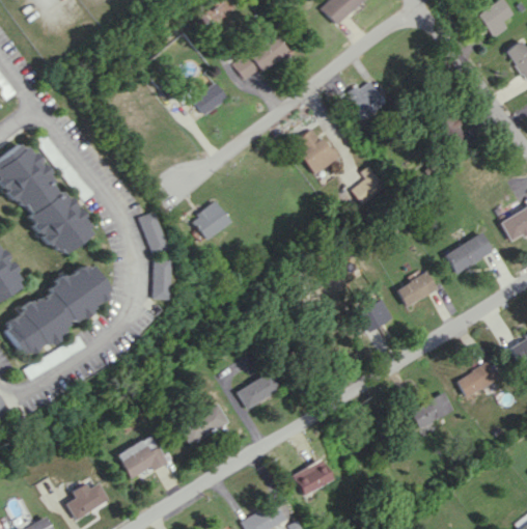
[(238,6),(229,0),(222,0),(206,22),(219,31),(238,6)]
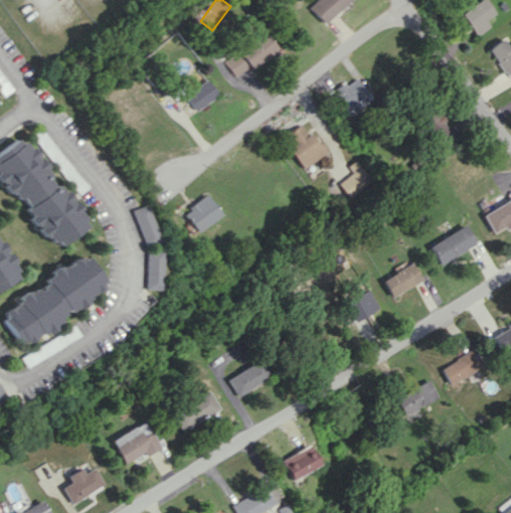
[(325,25),(351,0),(318,0),(309,9),(325,25)]
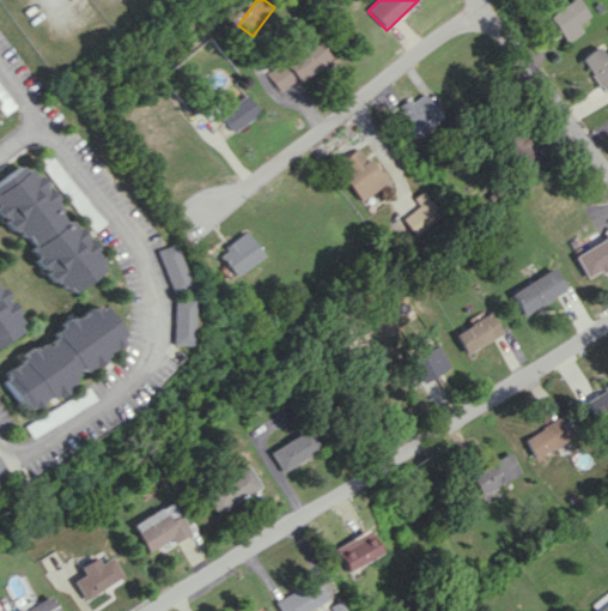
[(588,34),(582,25),(594,18),(579,0),(576,0),(552,18),(572,44),(588,34)]
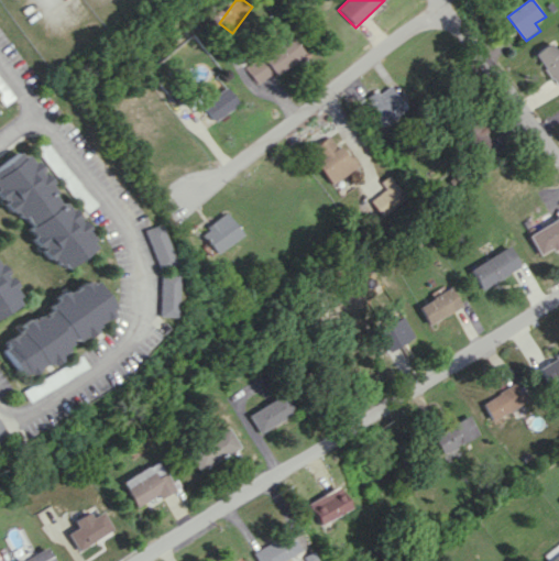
[(245,69),(260,87),(302,54),(288,36),(245,69)]
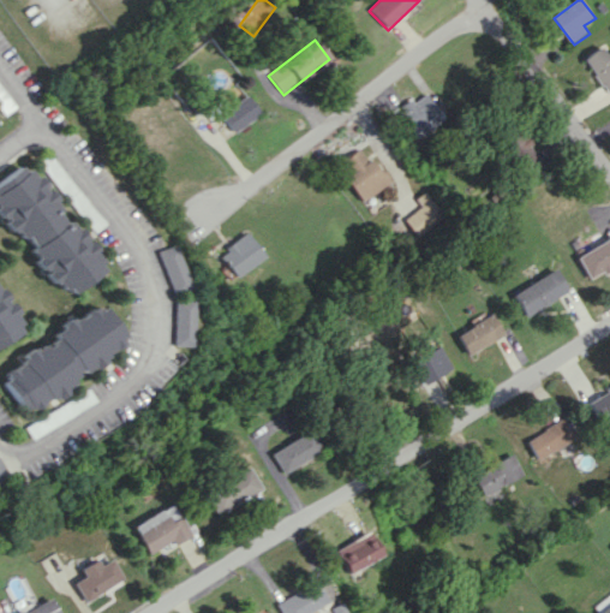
[(609,55),(604,48),(586,60),(609,93),(609,55)]
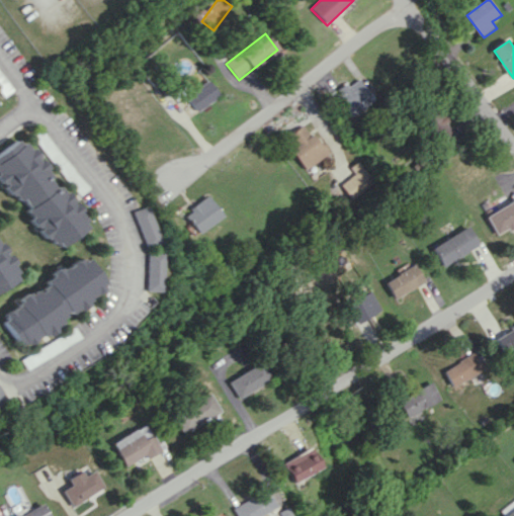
[(346,113),(371,96),(360,80),(335,97),(346,113)]
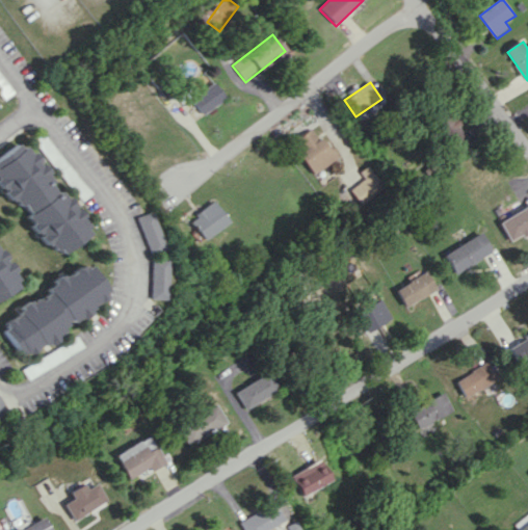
[(191,100),(202,116),(226,100),(214,83),(191,100)]
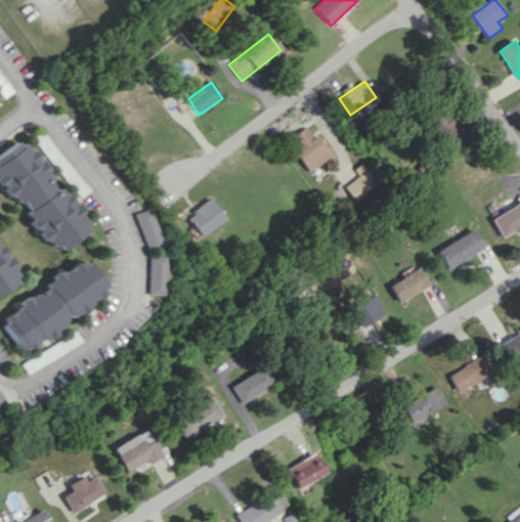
[(448,155),(465,147),(449,114),(433,121),(448,155)]
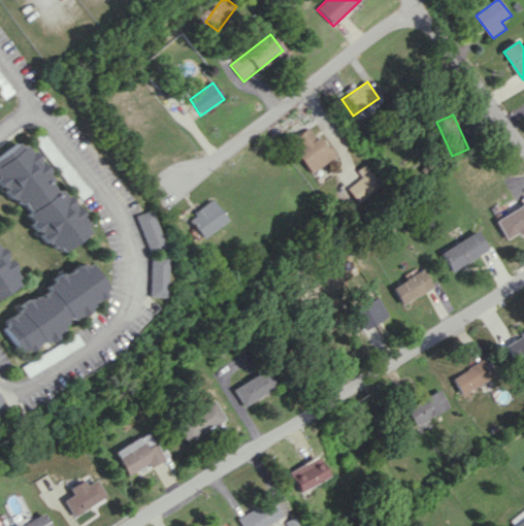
[(310,174),(333,159),(313,127),(294,138),(302,151),(297,154),(310,174)]
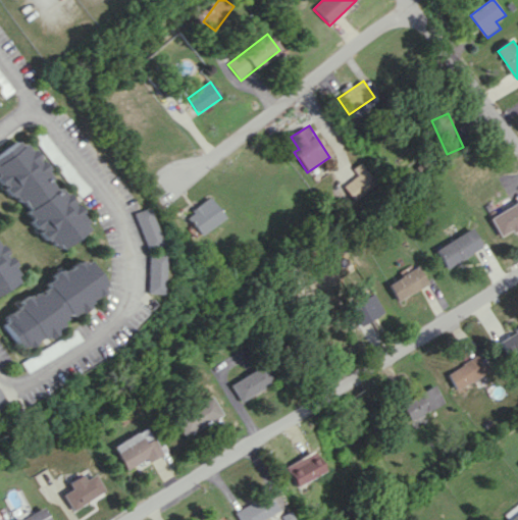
[(87,231),(84,219),(30,144),(15,147),(0,157),(0,178),(18,205),(24,203),(29,208),(31,219),(51,249),(66,246),(87,231)]
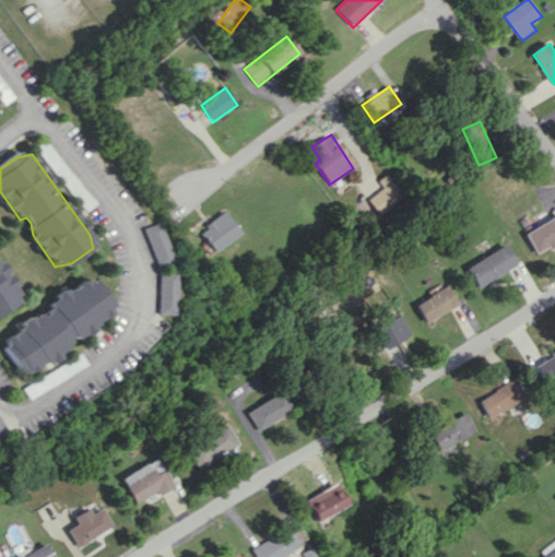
[(379,181),(385,190),(369,200),(379,216),(404,200),(389,175),(379,181)]
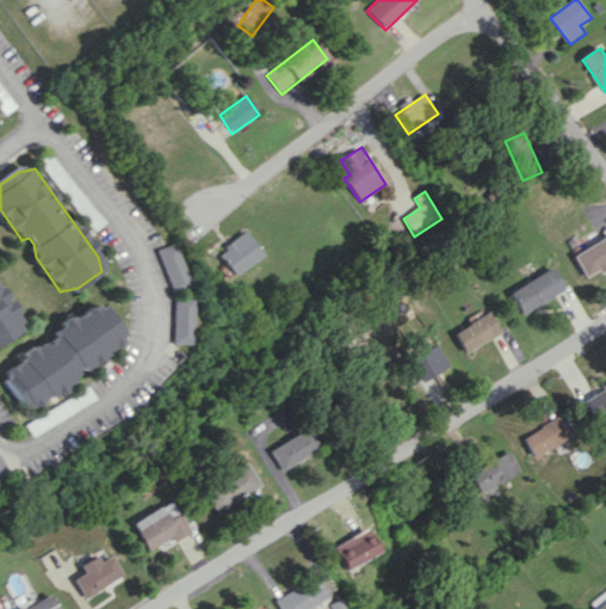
[(218,257),(234,277),(263,254),(245,232),(224,247),(227,251),(218,257)]
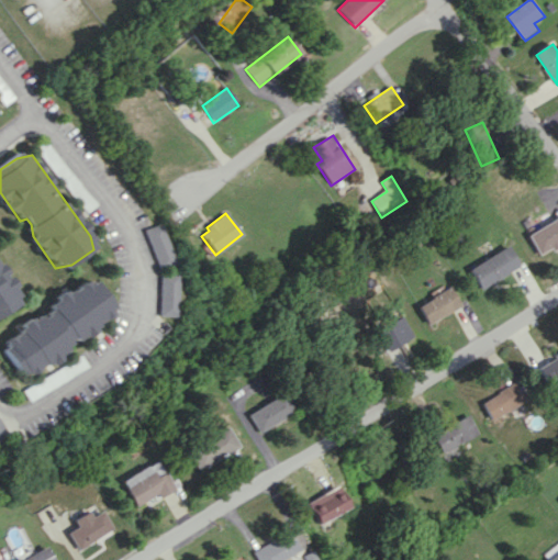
[(557,219),(529,236),(542,257),(557,247),(557,219)]
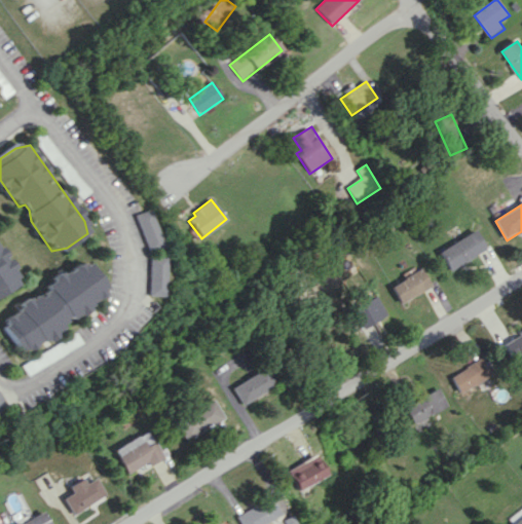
[(135,216),(147,254),(162,248),(150,211),(135,216)]
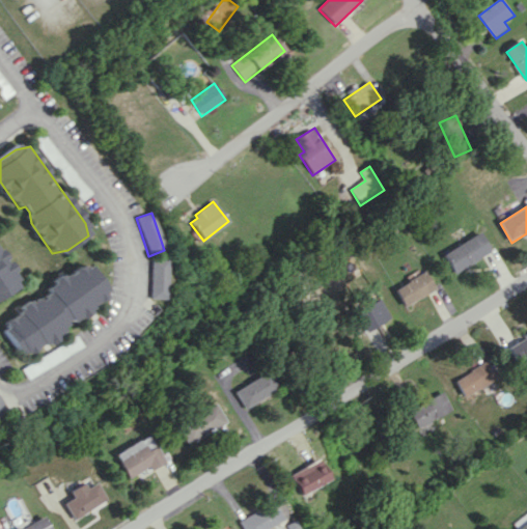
[(482,232),(444,255),(455,274),(494,251),(482,232)]
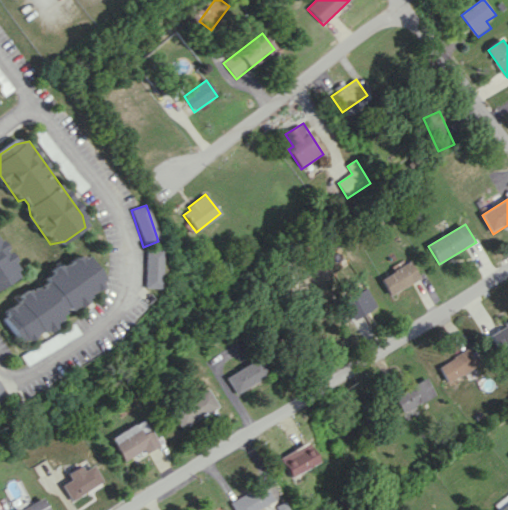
[(0,286),(15,280),(0,250),(0,286)]
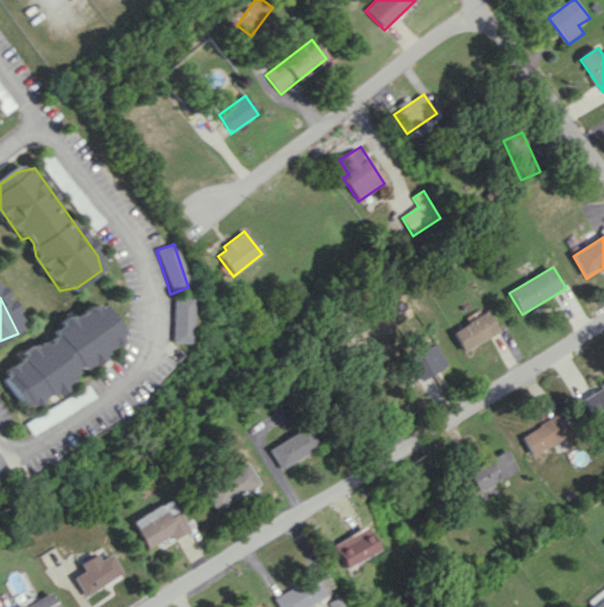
[(171,298),(169,343),(187,344),(190,299),(171,298)]
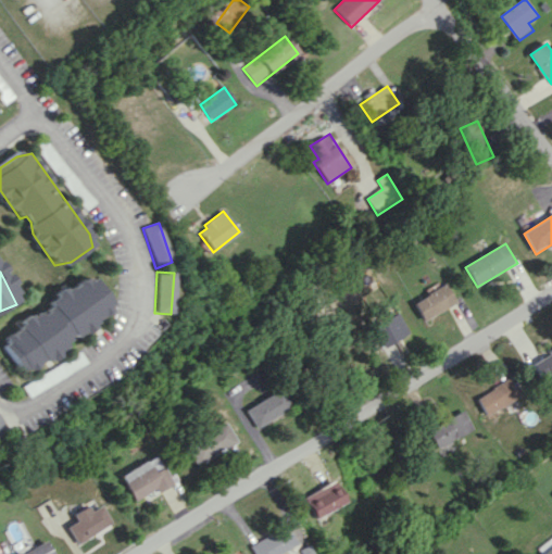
[(21,376),(44,362),(47,364),(57,357),(66,340),(72,337),(75,339),(89,329),(96,319),(103,315),(109,305),(98,287),(85,279),(70,288),(66,286),(55,293),(41,315),(36,312),(15,325),(17,329),(9,335),(2,347),(21,376)]
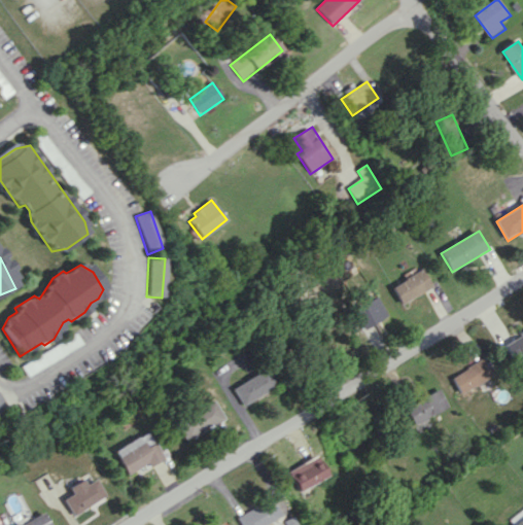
[(391,288),(402,306),(433,288),(423,270),(391,288)]
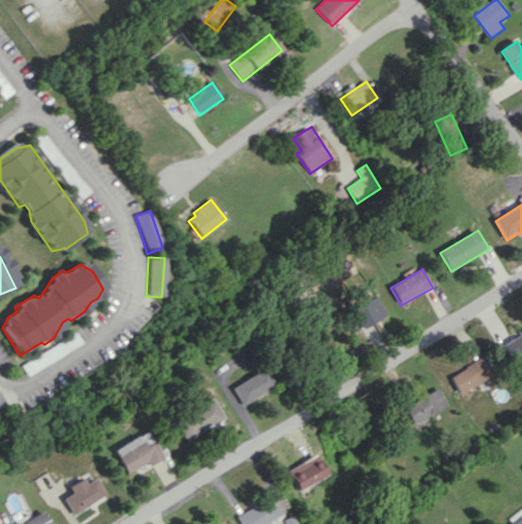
[(387,316),(377,297),(350,311),(362,331),(387,316)]
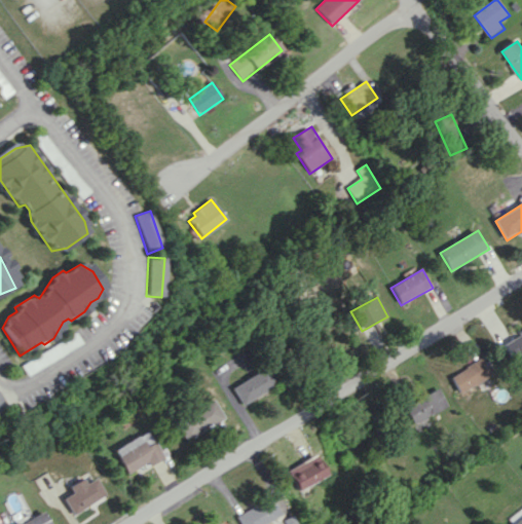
[(514,361),(521,358),(521,332),(513,336),(515,340),(507,344),(514,361)]
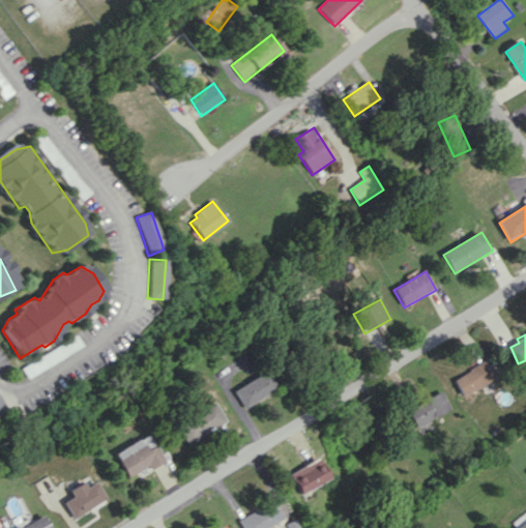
[(465,397),(498,382),(490,362),(457,378),(465,397)]
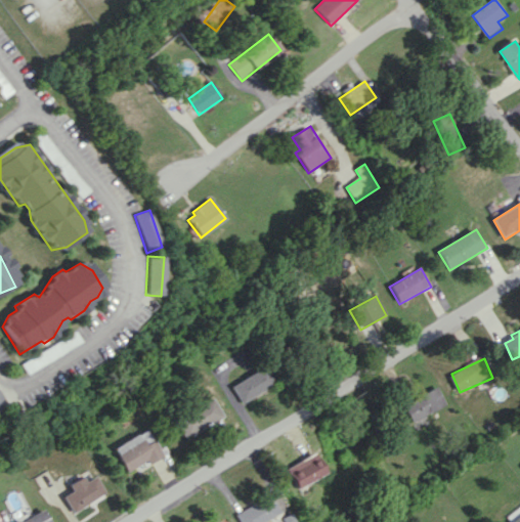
[(231,388),(243,404),(275,384),(265,367),(231,388)]
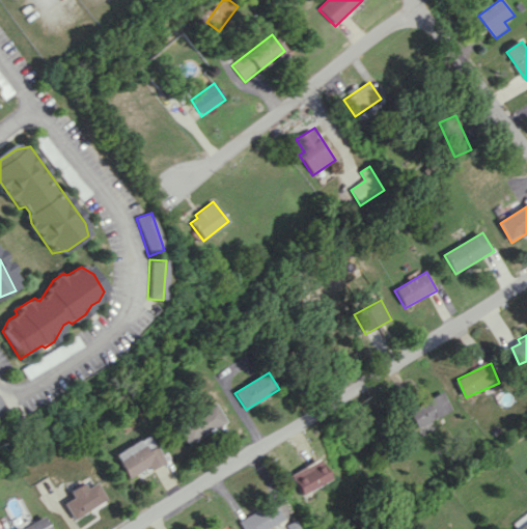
[(411,410),(419,428),(454,414),(446,394),(411,410)]
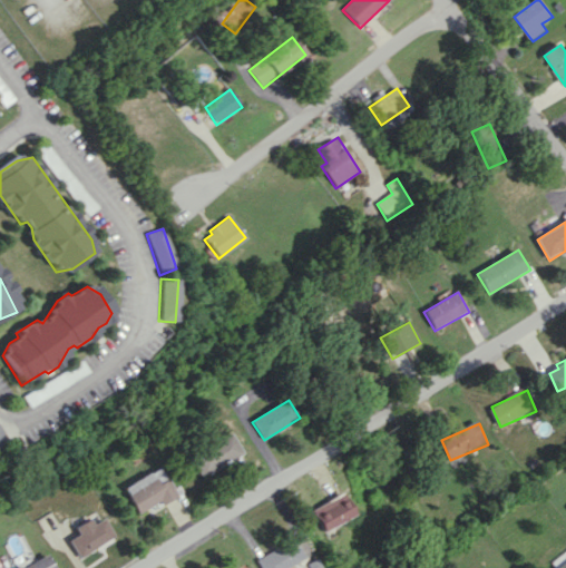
[(0,429),(9,442),(0,448),(0,429)]
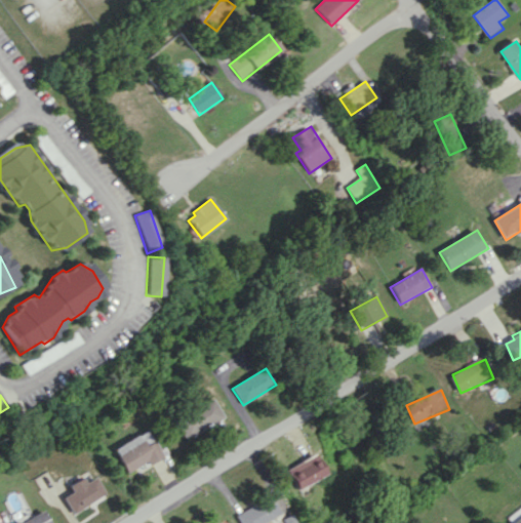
[(188,442),(225,418),(212,400),(176,425),(188,442)]
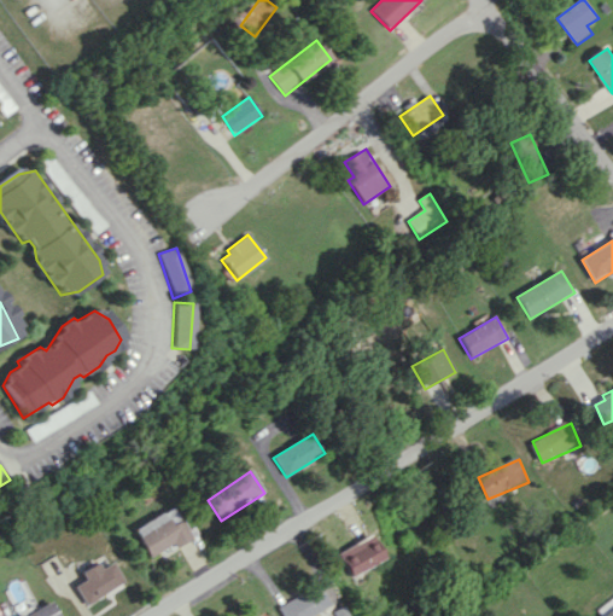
[(136,528),(151,559),(163,555),(164,557),(193,542),(177,509),(136,528)]
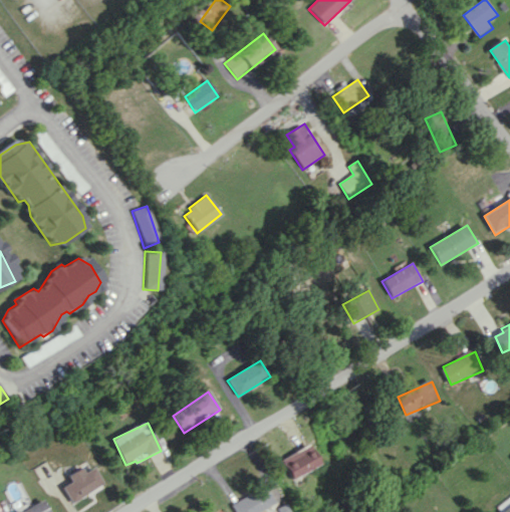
[(281,460),(292,481),(320,466),(309,445),(281,460)]
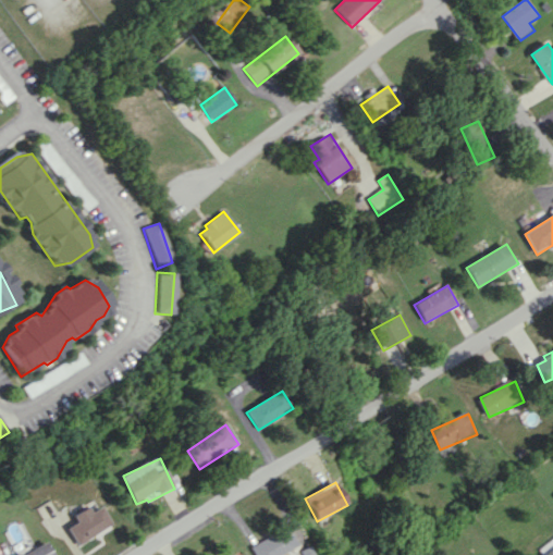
[(74,517),(78,523),(70,529),(81,546),(114,525),(103,507),(93,514),(89,508),(74,517)]
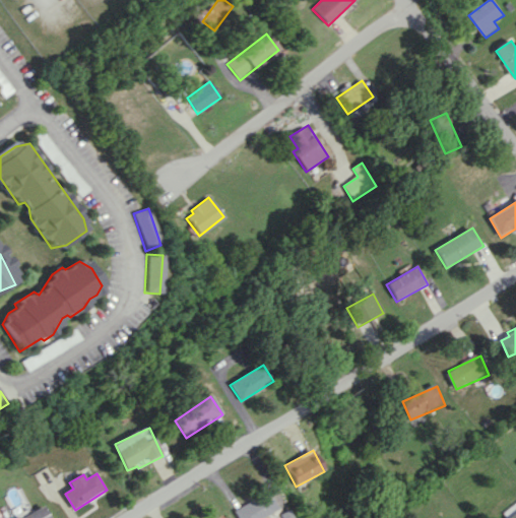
[(236,509),(239,517),(266,517),(278,512),(269,494),(236,509)]
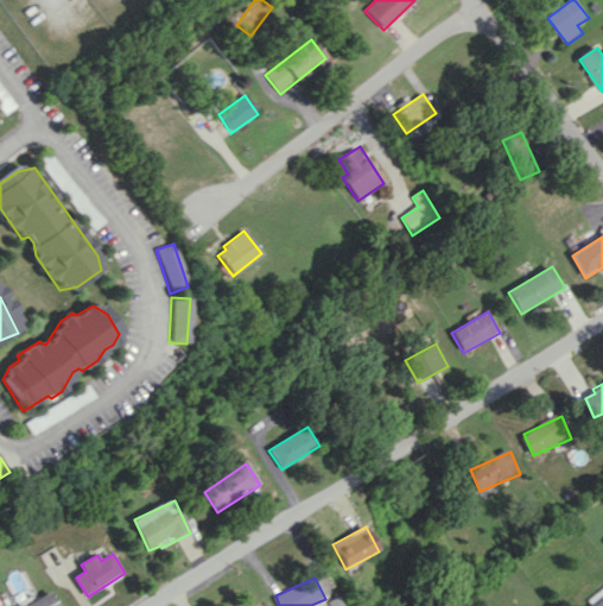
[(602,591),(589,601),(591,605),(602,605),(602,591)]
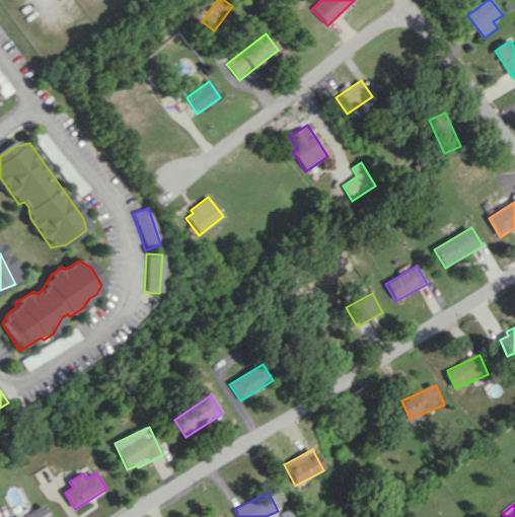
[(50,516),(46,507),(23,516),(50,516)]
